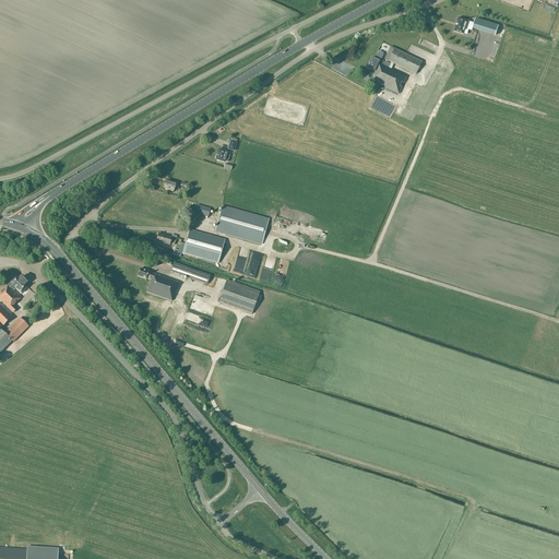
[(498,26),(475,19),(474,23),(467,22),(467,21),(459,18),(454,32),(466,35),(468,31),(472,32),(473,28),(496,35),(498,26)]
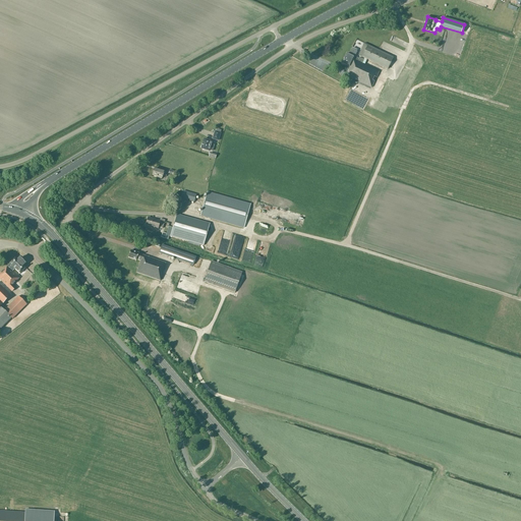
[(393,56),(368,45),(362,57),(387,68),(393,56)]
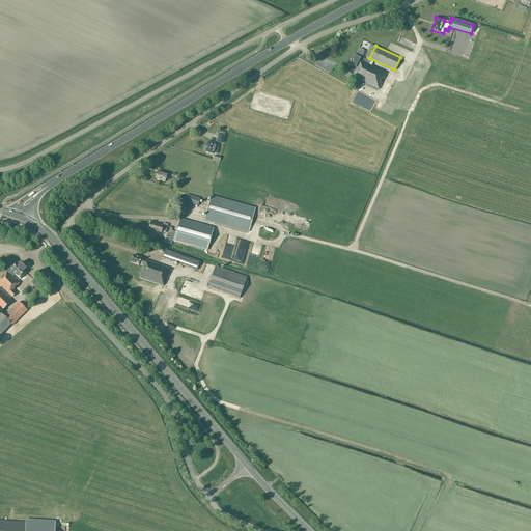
[(356,73),(354,78),(379,89),(387,73),(369,65),(371,61),(366,59),(366,60),(362,58),(354,54),(350,64),(357,68),(355,73),(356,73)]
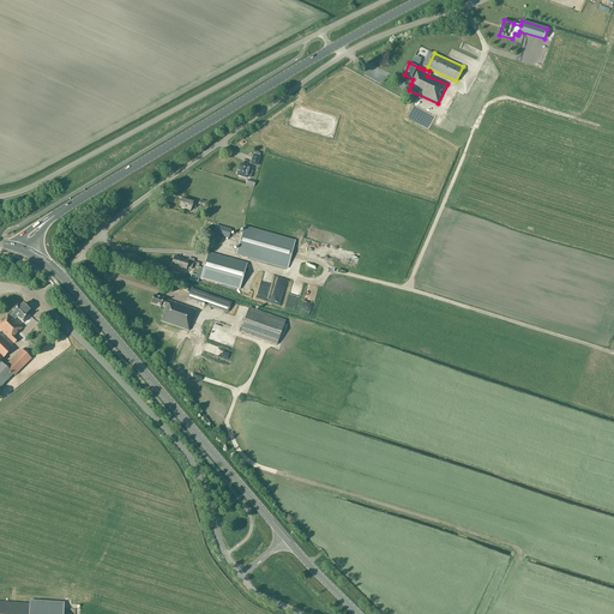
[(452,133),(456,126),(438,118),(434,125),(452,133)]
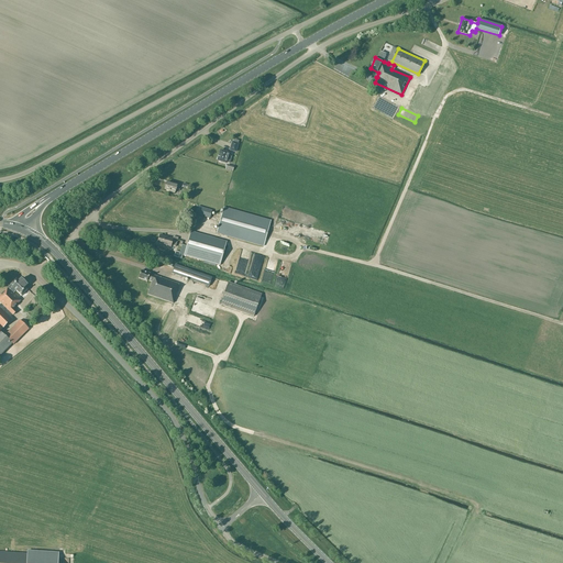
[(228,156),(229,153),(220,151),(217,161),(225,163),(225,162),(229,163),(231,157),(228,156)]
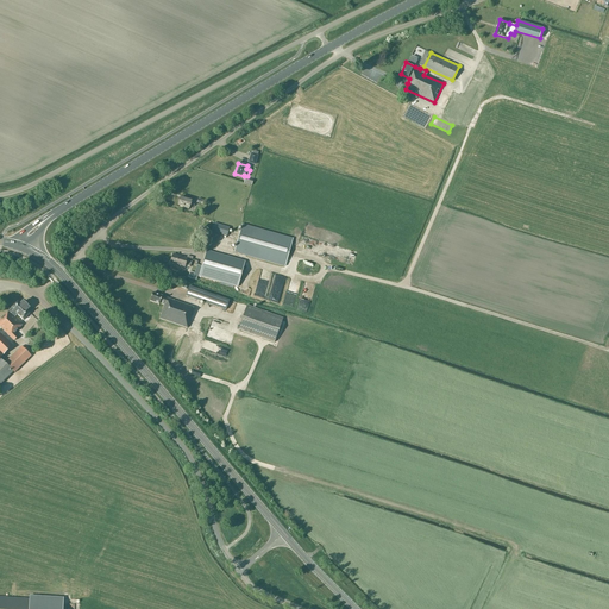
[(177,206),(189,209),(190,205),(194,206),(195,202),(180,198),(177,206)]
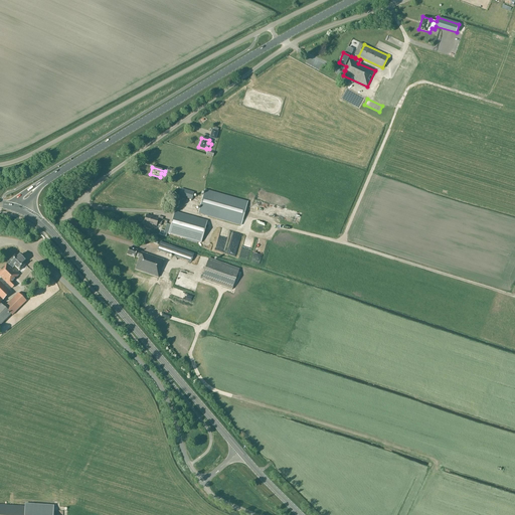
[(192,200),(194,193),(181,189),(179,196),(192,200)]
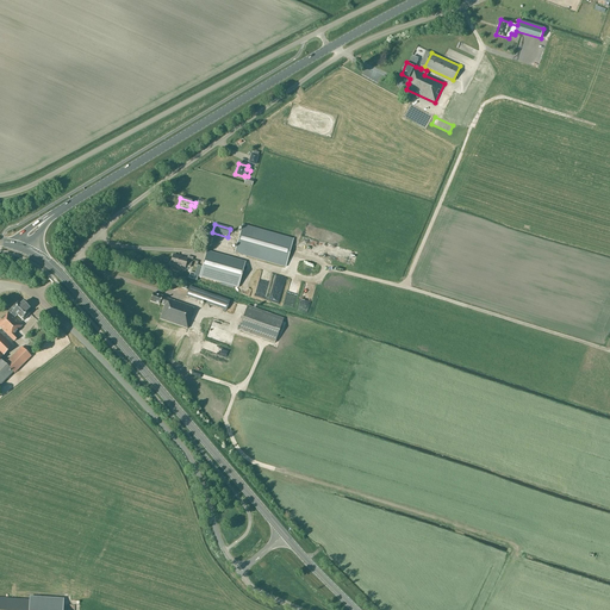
[(285,267),(293,238),(243,225),(235,253),(285,267)]
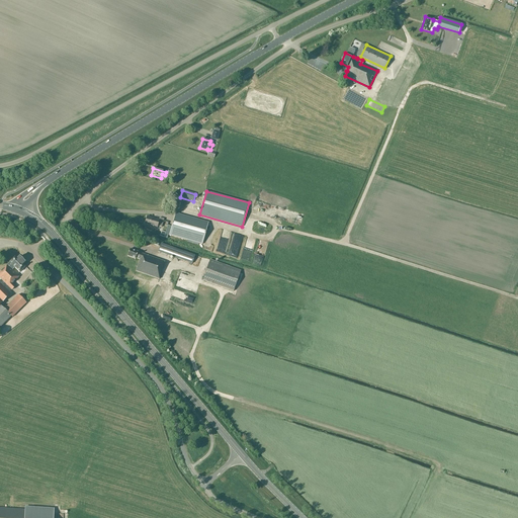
[(269,202),(270,194),(263,193),(262,201),(269,202)]
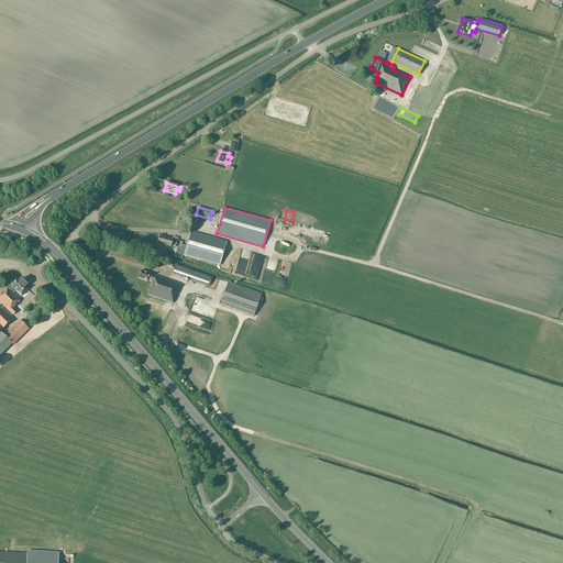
[(291,227),(300,230),(306,217),(297,213),(291,227)]
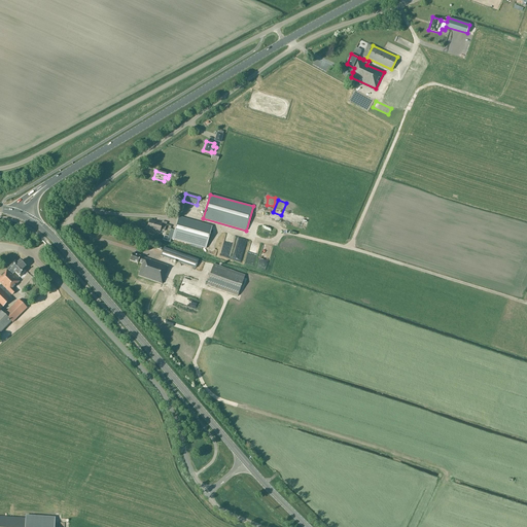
[(181,216),(196,216),(196,206),(189,206),(189,204),(182,203),(181,216)]
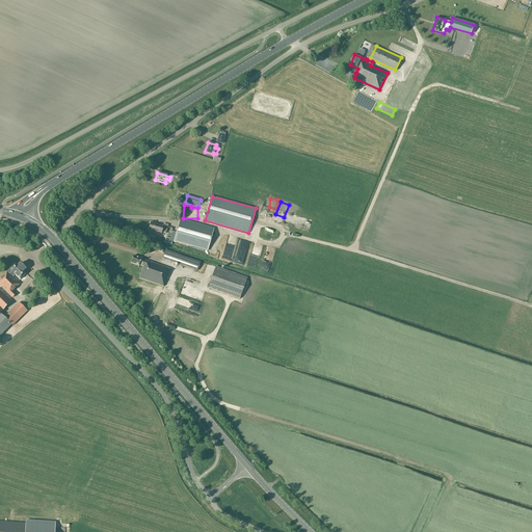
[(207,251),(213,229),(180,219),(174,242),(207,251)]
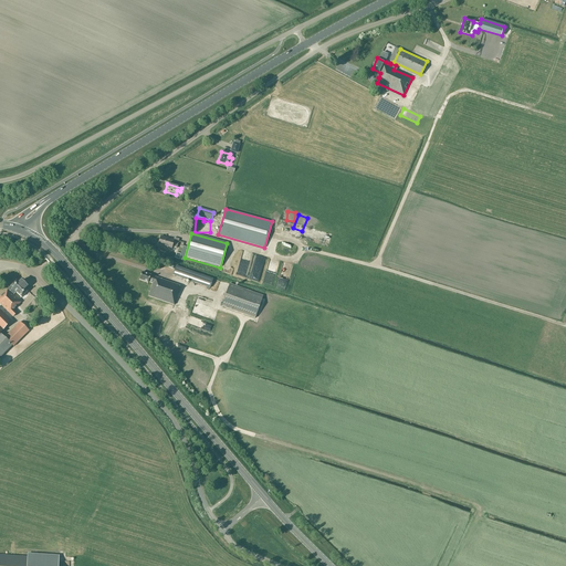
[(174,240),(160,237),(158,245),(171,249),(171,247),(177,249),(179,239),(174,238),(174,240)]
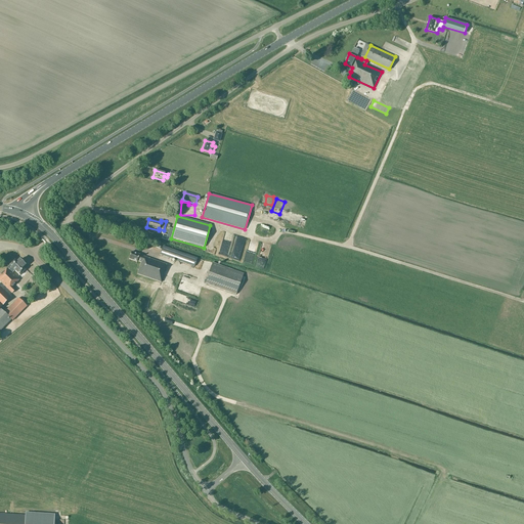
[(231,236),(228,236),(229,234),(224,233),(219,255),(227,256),(231,236)]
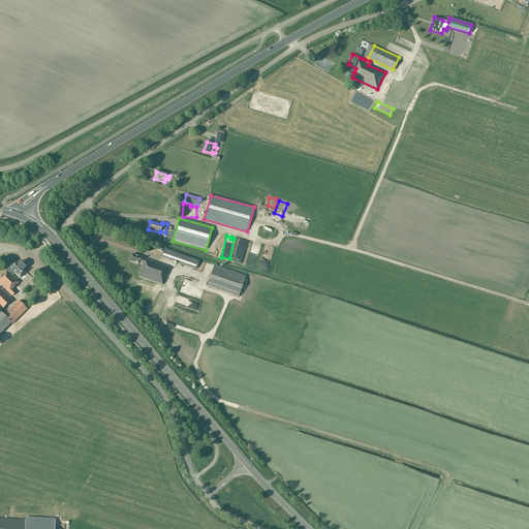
[(234,260),(242,262),(246,245),(238,243),(234,260)]
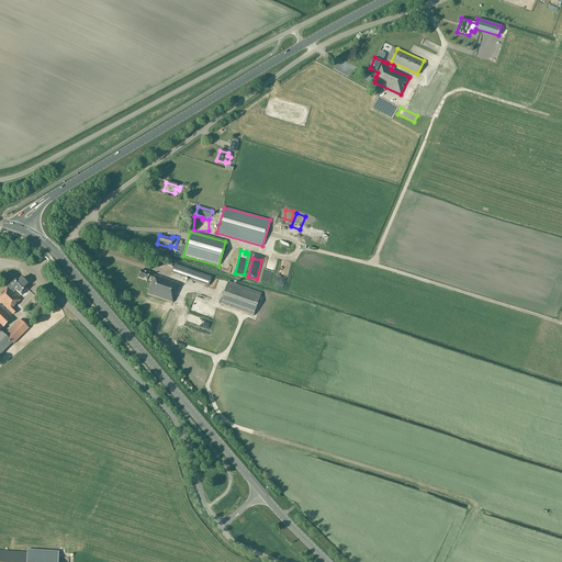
[(175,265),(171,273),(209,287),(212,278),(175,265)]
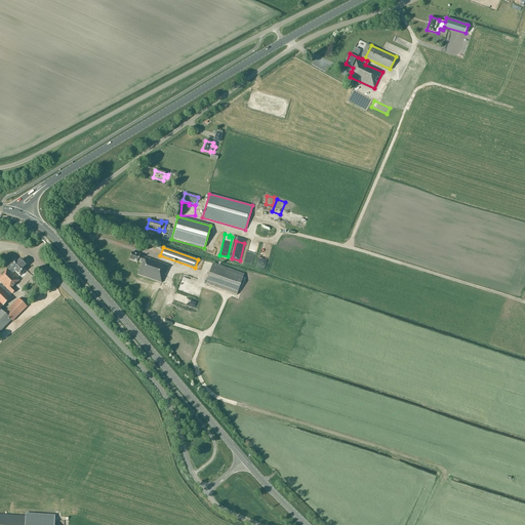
[(139,255),(131,252),(129,259),(137,263),(137,261),(142,263),(137,275),(161,283),(166,270),(165,270),(167,265),(139,255)]
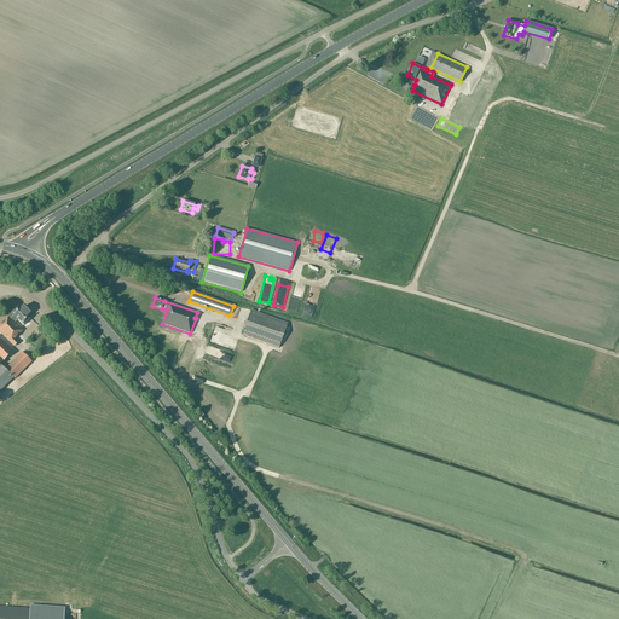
[(312,317),(317,300),(306,298),(301,314),(312,317)]
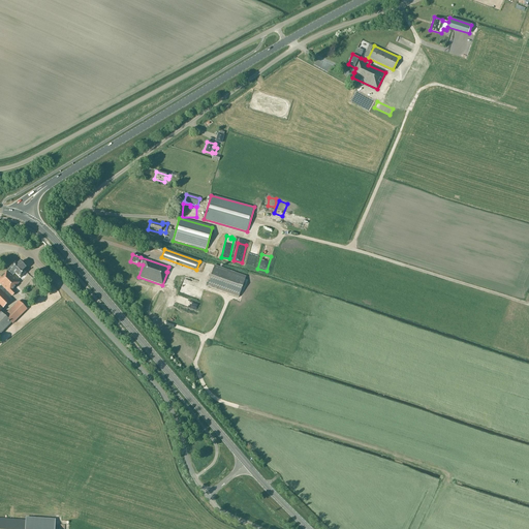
[(246,263),(254,267),(256,260),(248,258),(246,263)]
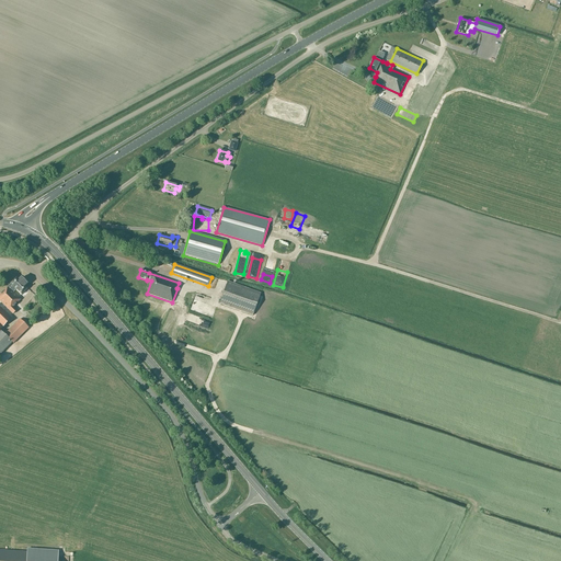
[(21,295),(27,288),(25,286),(27,284),(21,278),(19,281),(16,277),(10,284),(21,295)]
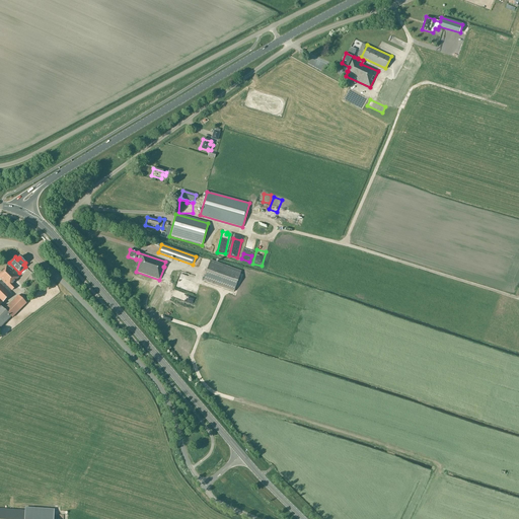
[(241,272),(211,261),(203,281),(233,292),(241,272)]
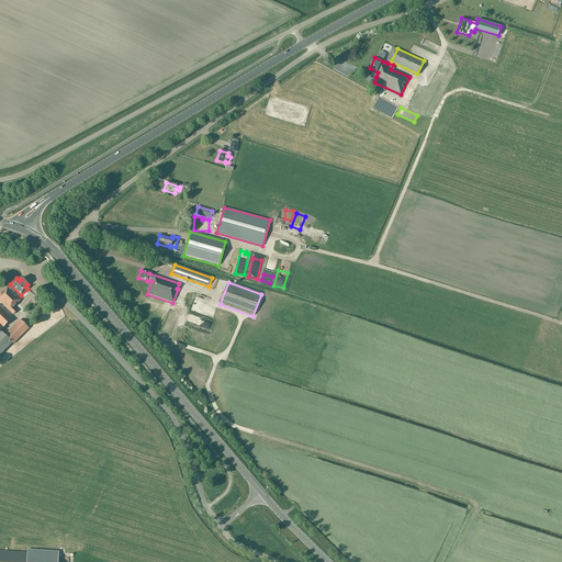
[(20,300),(8,288),(0,294),(0,301),(13,314),(17,311),(13,307),(17,304),(20,300)]
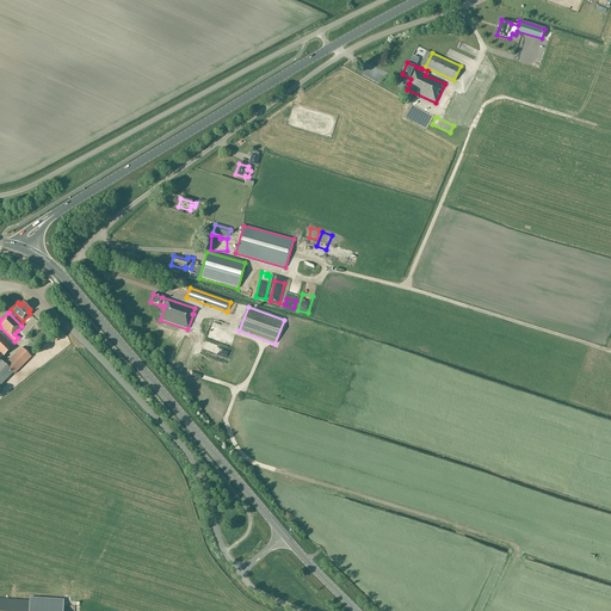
[(0,351),(4,355),(14,345),(8,340),(7,341),(0,334),(0,351)]
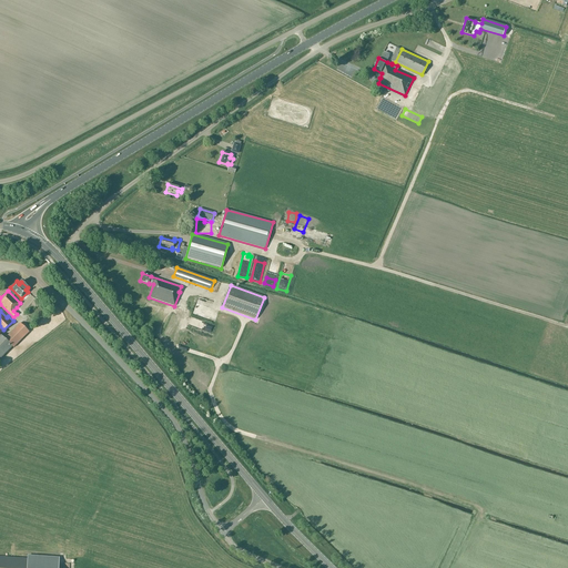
[(170,338),(176,325),(170,322),(163,335),(170,338)]
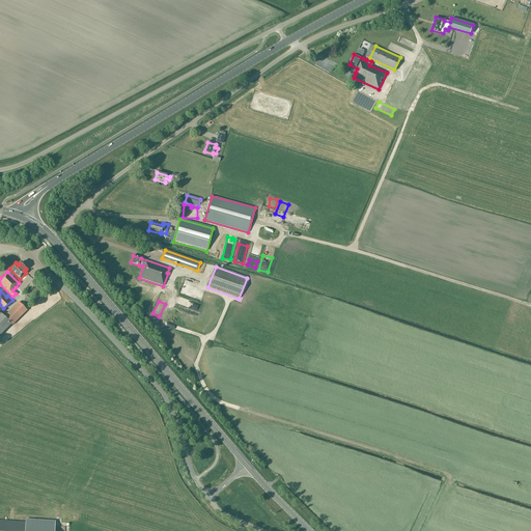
[(4,316),(11,325),(12,325),(27,311),(23,307),(19,302),(14,307),(4,316)]
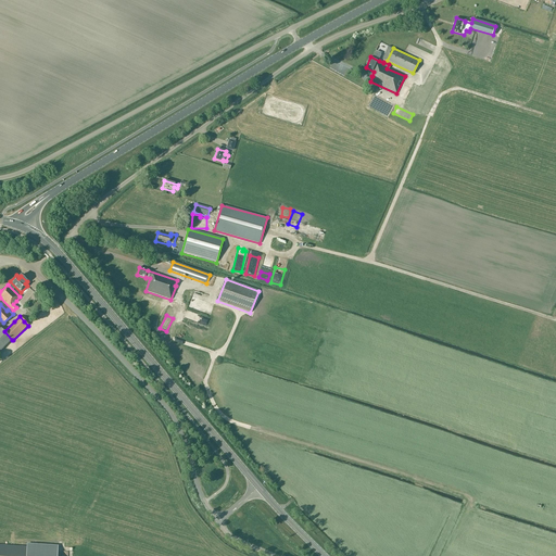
[(0,351),(12,340),(4,331),(0,328),(0,327),(0,351)]
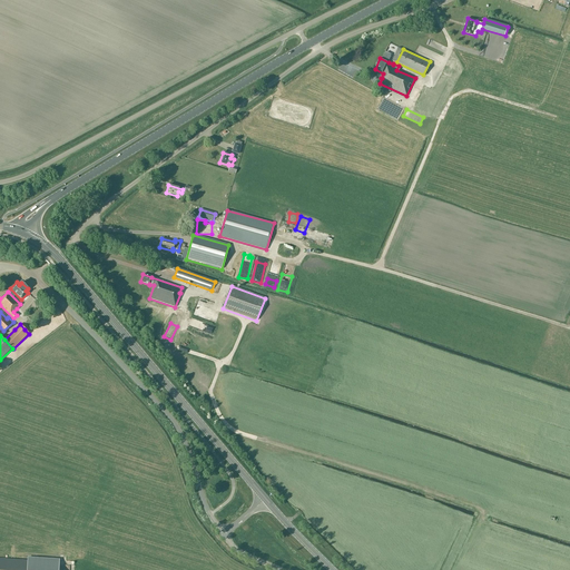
[(0,569),(27,569),(28,560),(0,558),(0,569)]
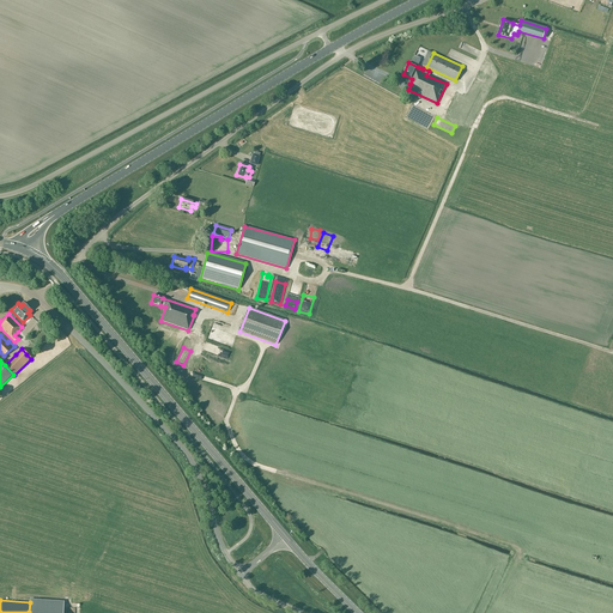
[(64,612),(65,601),(30,600),(30,612),(64,612)]
